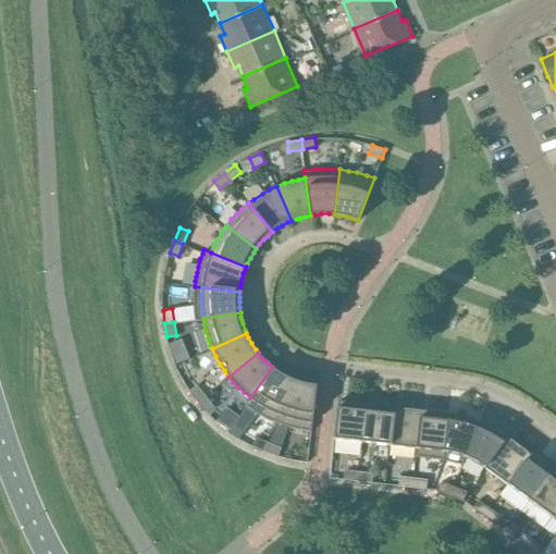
[(276,421),(294,379),(288,377),(283,374),(278,371),(272,367),(250,397),(246,404),(254,409),(260,414),(274,420),(276,421)]
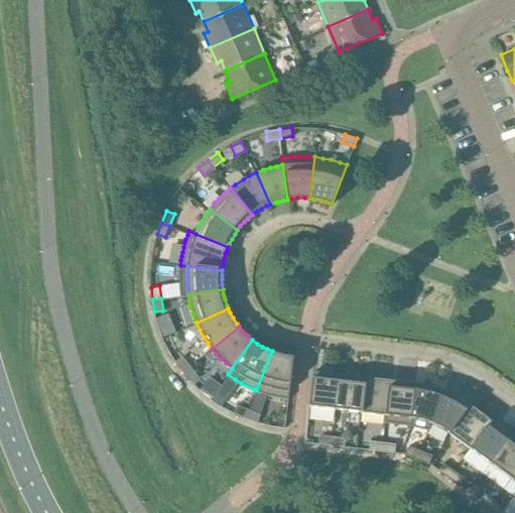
[(288,398),(293,356),(286,355),(280,354),(275,353),(272,351),(256,390),(262,392),(267,394),(271,395),(274,396),(280,397),(288,398)]
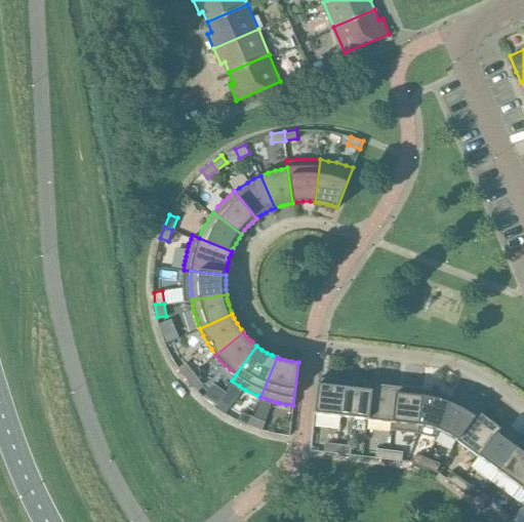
[(194,371),(186,361),(178,367),(187,377),(194,371)]
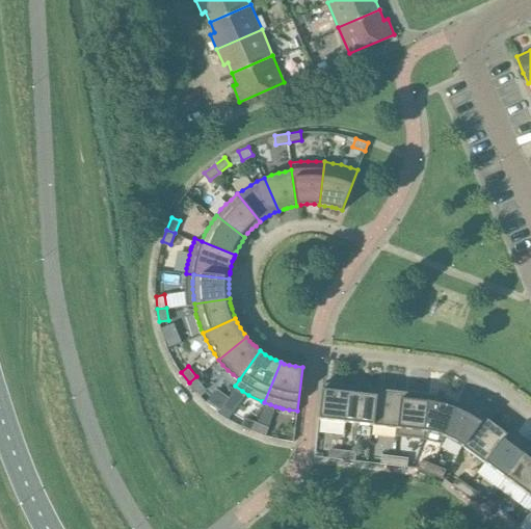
[(205,387),(196,376),(189,382),(197,393),(205,387)]
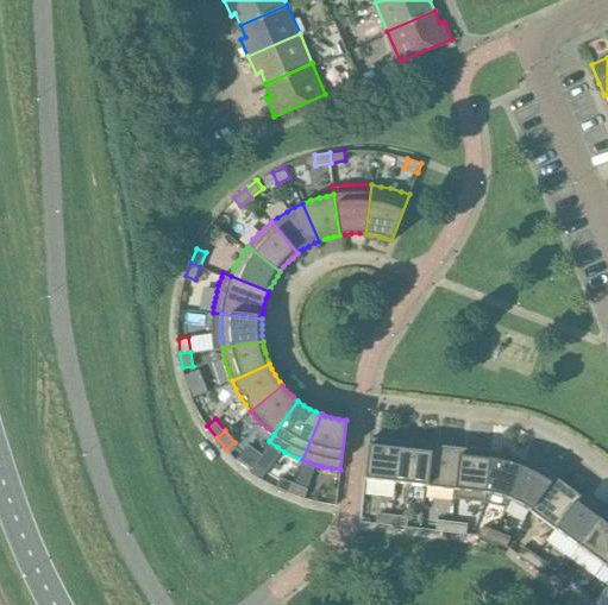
[(396,481),(401,441),(370,438),(365,478),(396,481)]
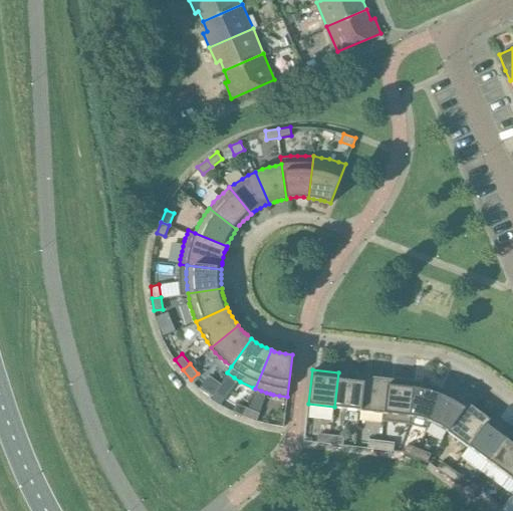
[(359,410),(363,375),(338,372),(334,407),(359,410)]
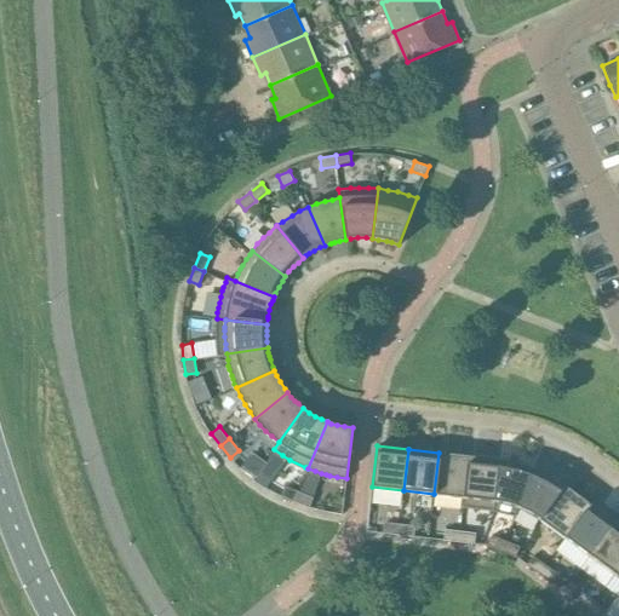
[(253,453),(244,465),(256,473),(265,461),(253,453)]
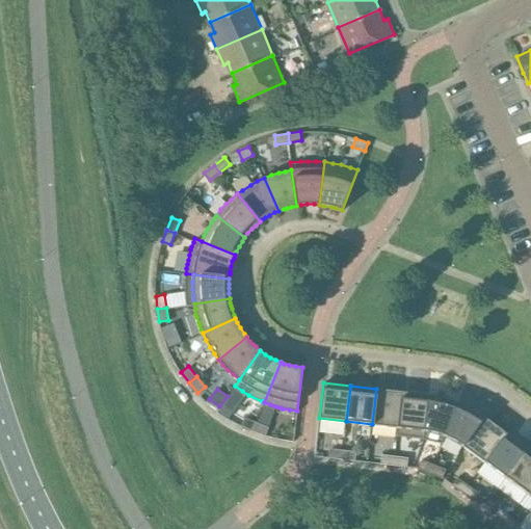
[(376,389),(372,424),(397,427),(396,434),(398,434),(402,391),(376,389)]
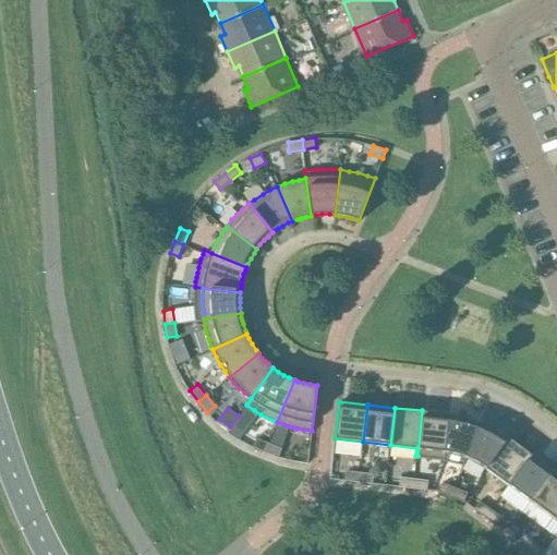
[(447,451),(451,414),(442,412),(432,411),(422,410),(418,456),(446,459),(447,451)]
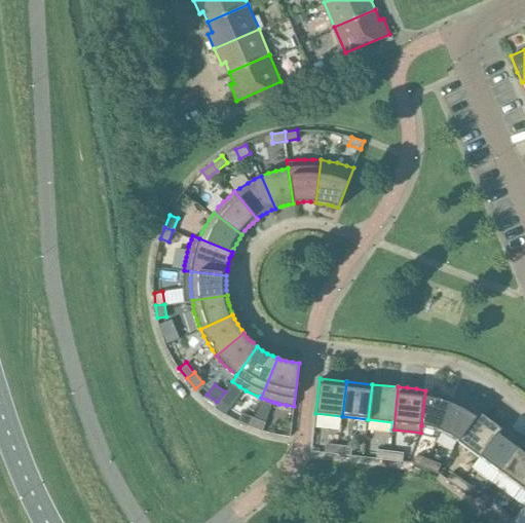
[(453,398),(453,397),(444,395),(435,393),(425,390),(421,425),(427,426),(434,428),(440,431),(453,398)]
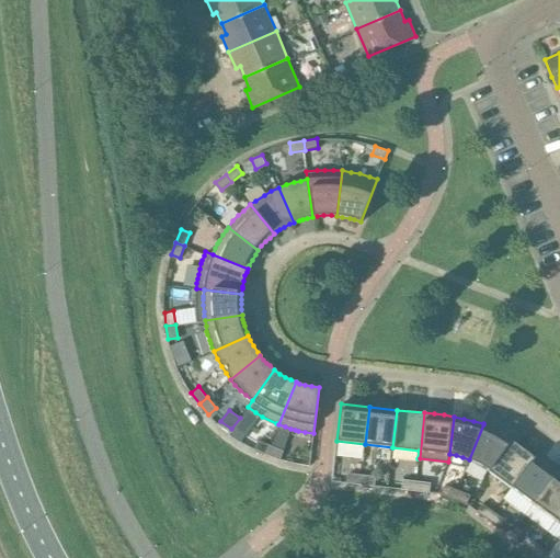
[(237,424),(230,433),(241,441),(248,432),(237,424)]
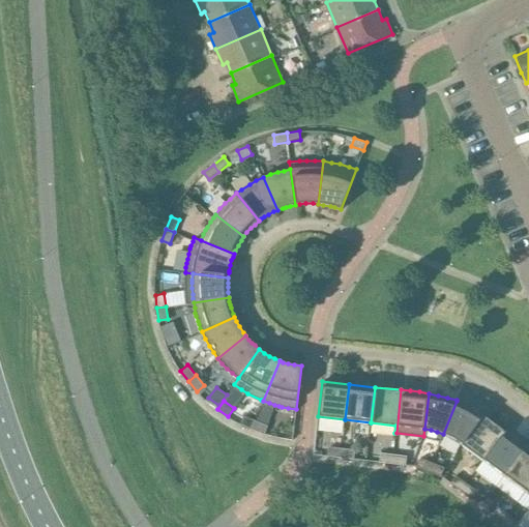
[(457,401),(443,434),(449,436),(454,439),(460,442),(465,446),(483,415),(474,409),(466,405),(457,401)]
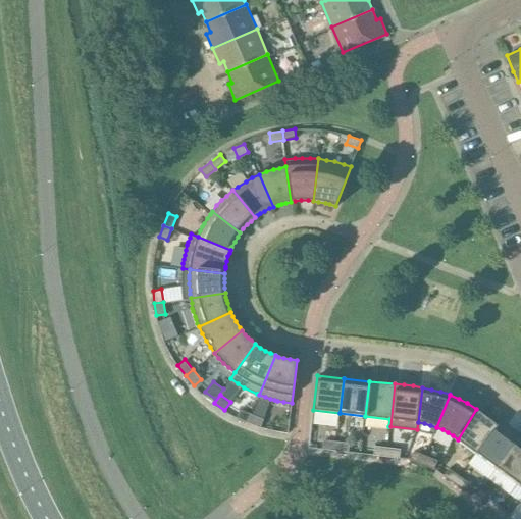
[(252,413),(241,409),(237,417),(249,422),(252,413)]
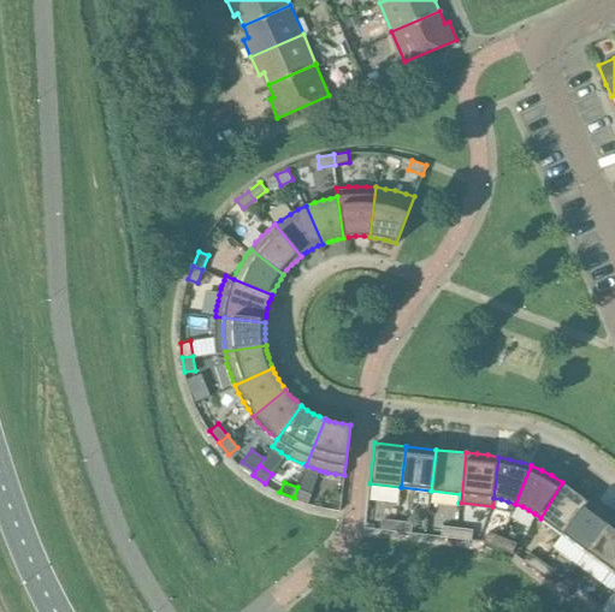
[(562,534),(586,500),(579,493),(571,487),(562,482),(540,518),(562,534)]
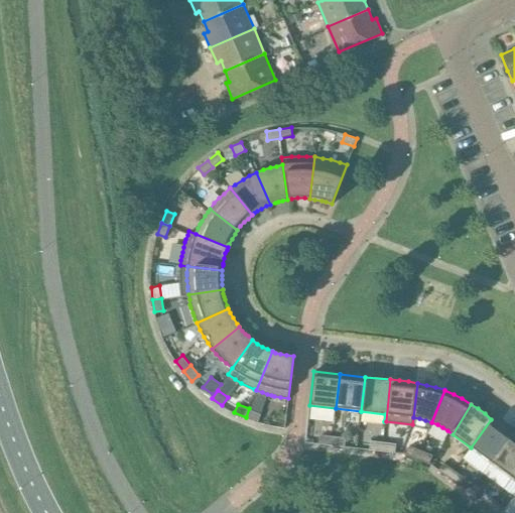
[(261,413),(249,408),(246,417),(258,421),(261,413)]
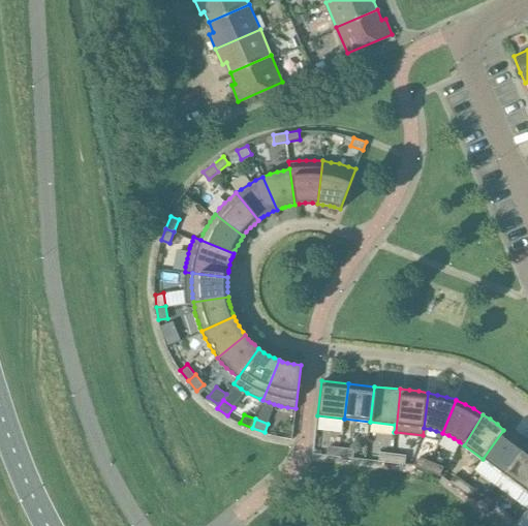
[(503,474),(524,445),(503,430),(483,459),(503,474)]
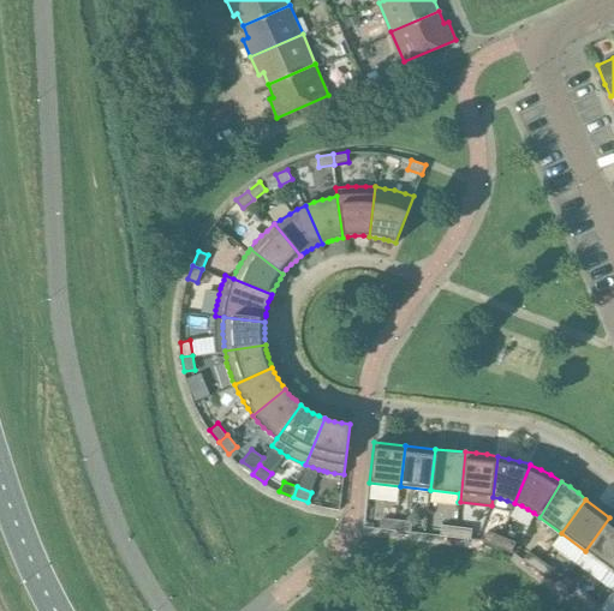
[(395,529),(397,519),(382,517),(381,528),(395,529)]
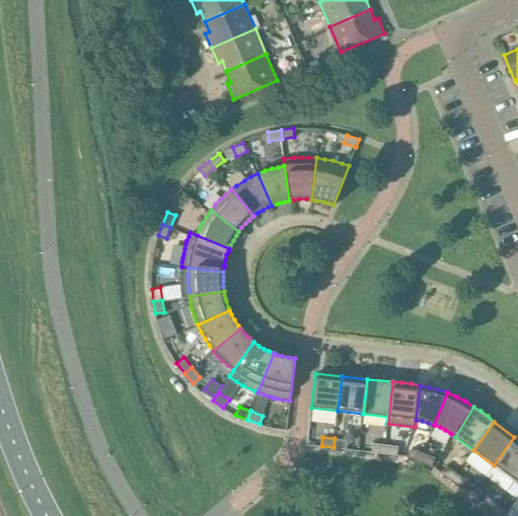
[(514,481),(517,474),(517,439),(514,437),(494,465),(514,481)]
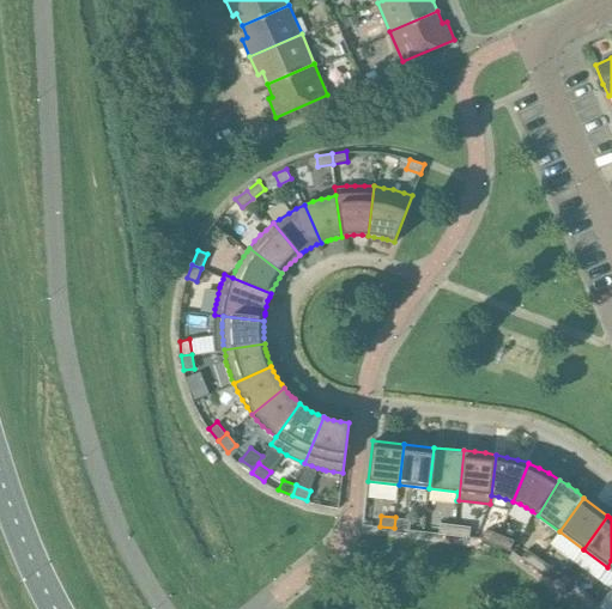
[(410,529),(411,519),(395,517),(394,528),(410,529)]
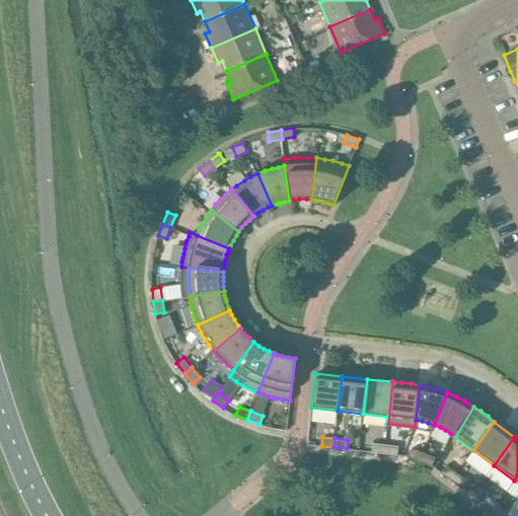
[(384,453),(385,444),(373,442),(372,451),(384,453)]
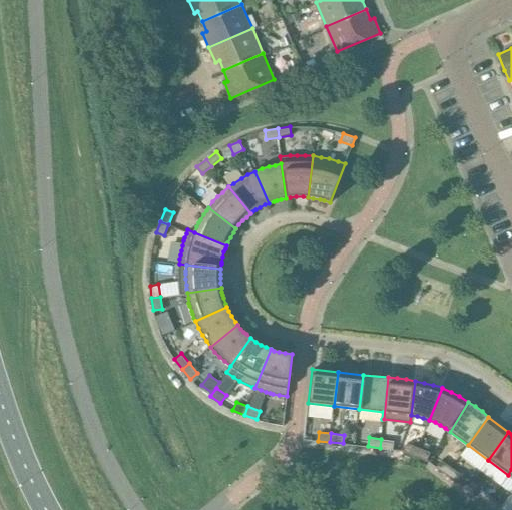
[(393,449),(394,440),(381,439),(380,448),(393,449)]
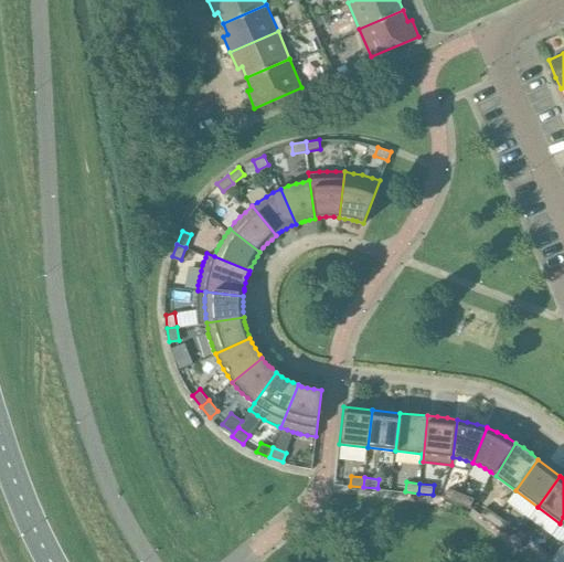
[(457,501),(461,492),(448,487),(445,496),(457,501)]
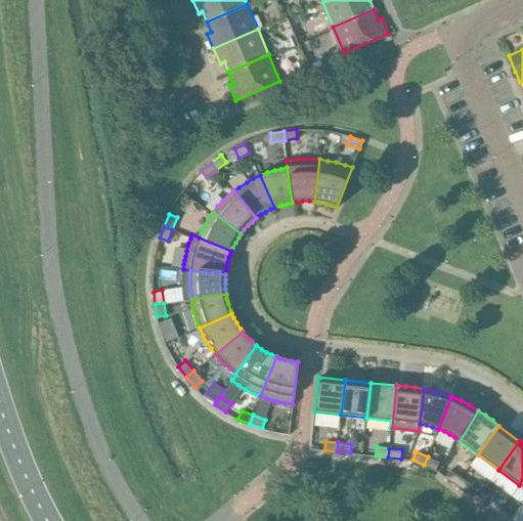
[(436,470),(439,461),(428,457),(424,465),(436,470)]
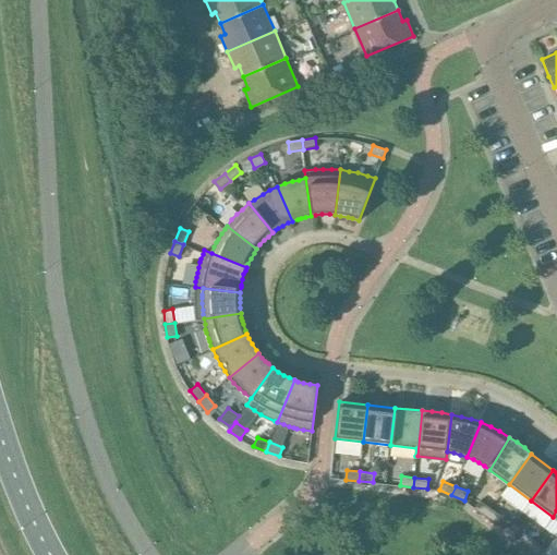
[(491,508),(480,499),(474,507),(485,516),(491,508)]
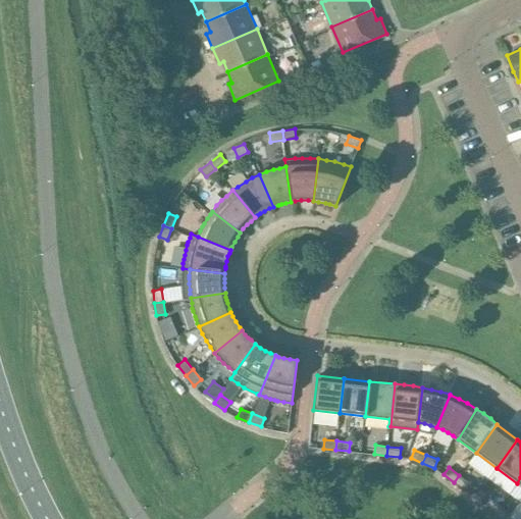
[(469,482),(459,475),(454,482),(464,489),(469,482)]
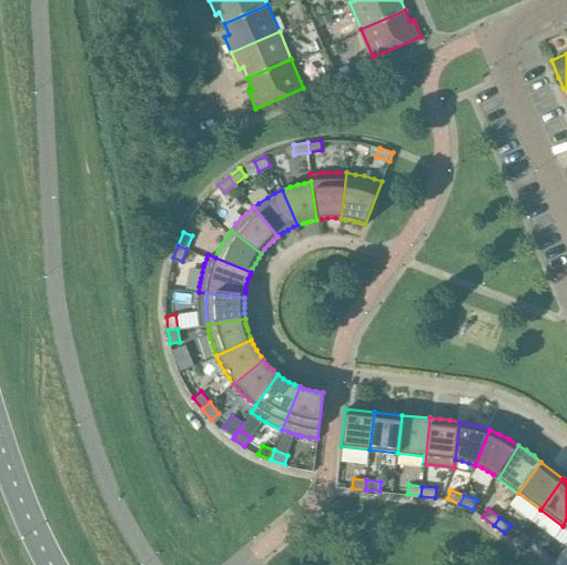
[(545,550),(534,542),(527,550),(539,558),(545,550)]
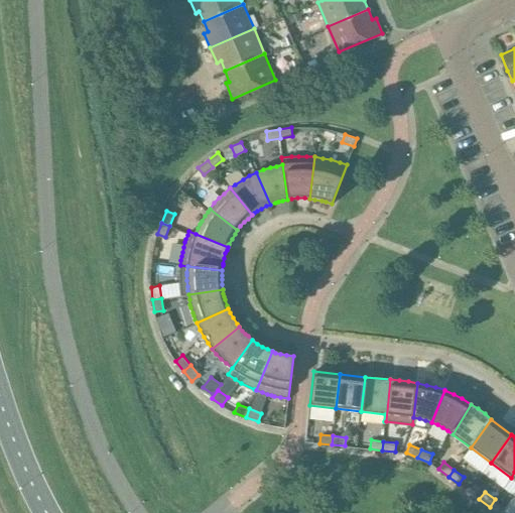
[(500,512),(505,507),(495,499),(490,507),(498,512),(500,512)]
